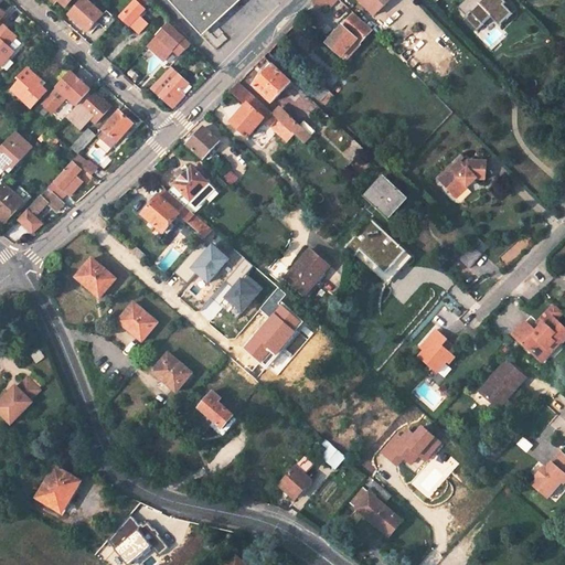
[(103,13),(87,0),(84,0),(71,14),(87,30),(103,13)]
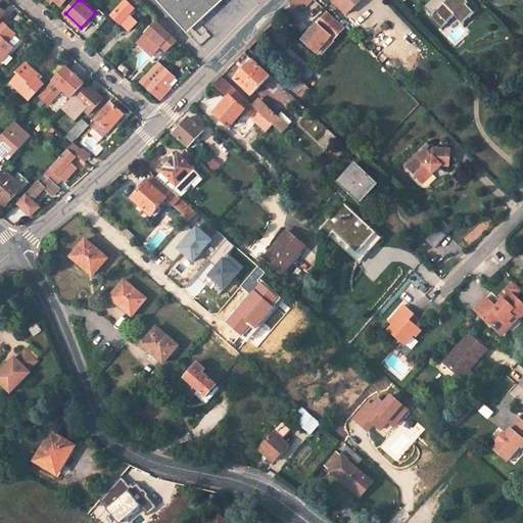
[(125,0),(112,14),(128,30),(137,20),(129,13),(134,8),(132,6),(138,0),(125,0)]
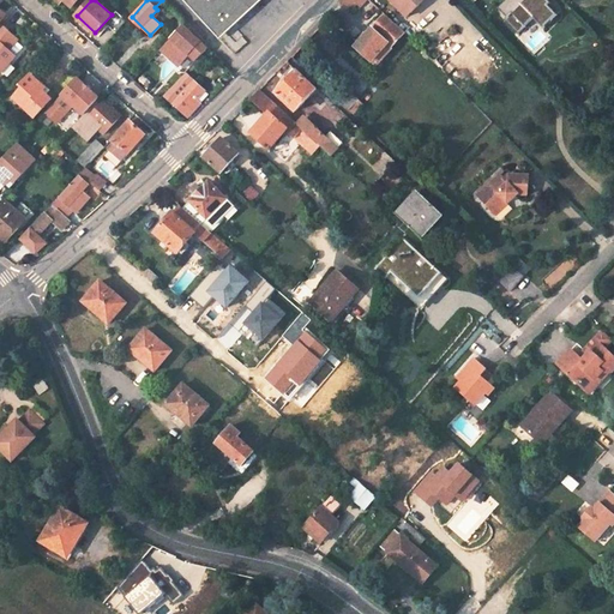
[(185,0),(217,34),(252,0),(185,0)]
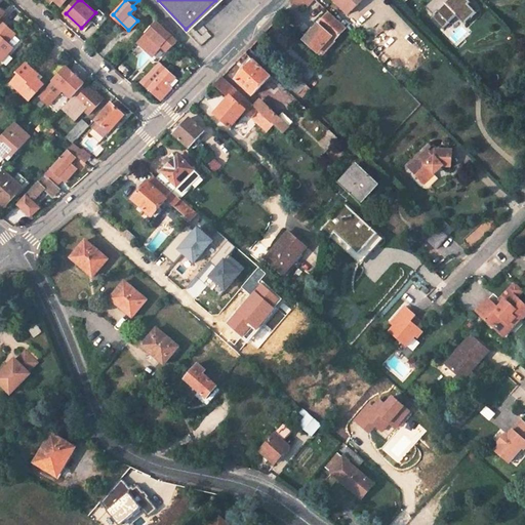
[(303,2),(308,7),(313,0),(312,0),(292,0),(290,3),(297,8),(303,2)]
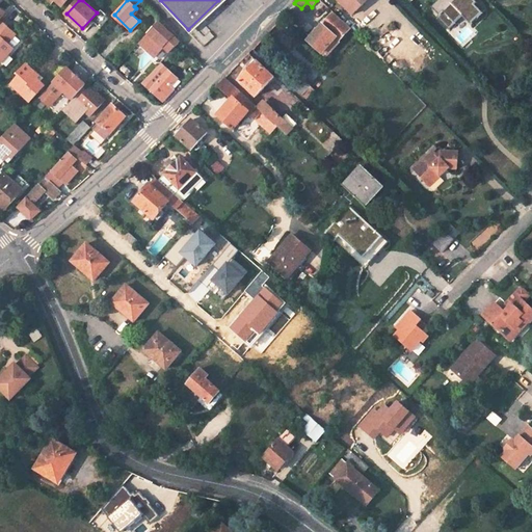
[(335,0),(350,17),(367,0),(335,0)]
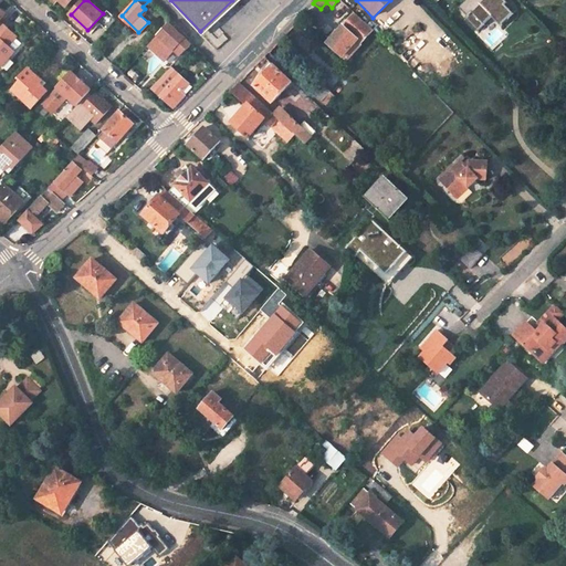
[(464,0),(457,8),(464,16),(462,18),(475,32),(490,18),(500,27),(512,14),(503,6),(505,3),(502,0),(464,0)]
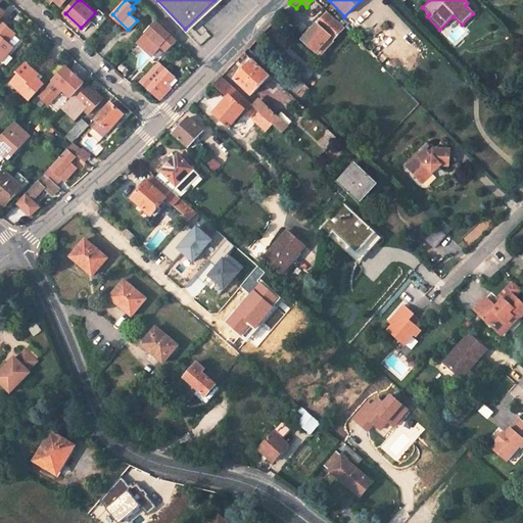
[(342,30),(327,13),(301,39),(319,56),(332,43),(330,42),(342,30)]
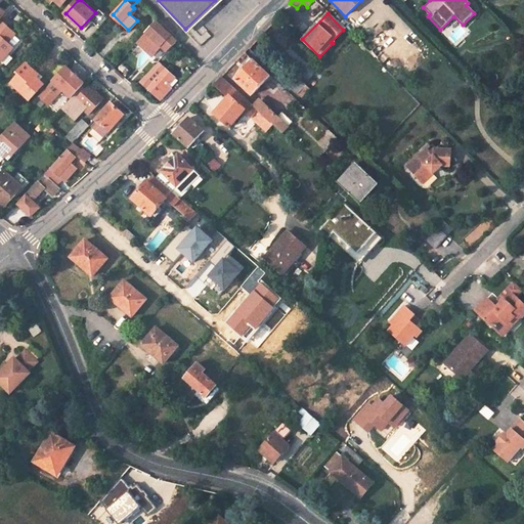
[(150,24),(157,17),(155,15),(147,22),(150,24)]
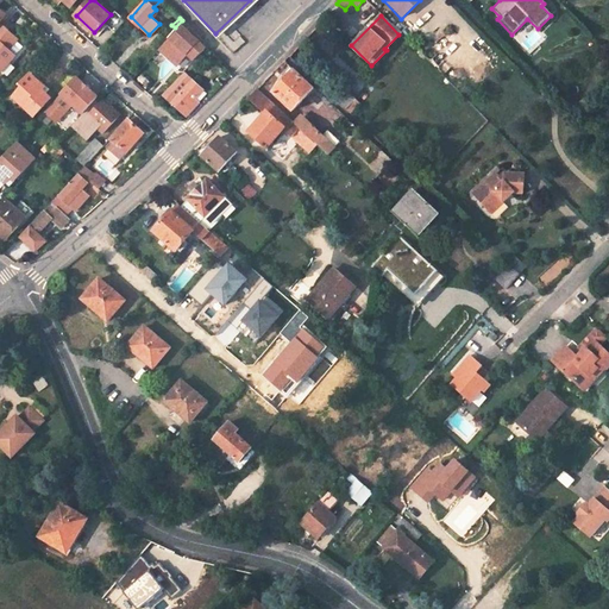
[(176,63),(189,48),(196,55),(205,48),(190,33),(192,31),(183,22),(159,48),(176,63)]
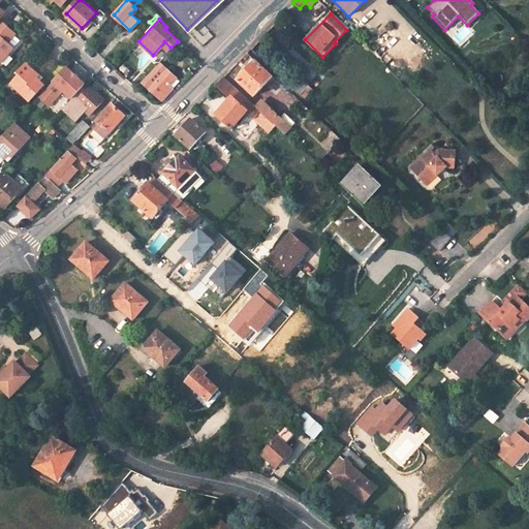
[(0,62),(12,48),(5,42),(13,33),(0,21),(0,62)]
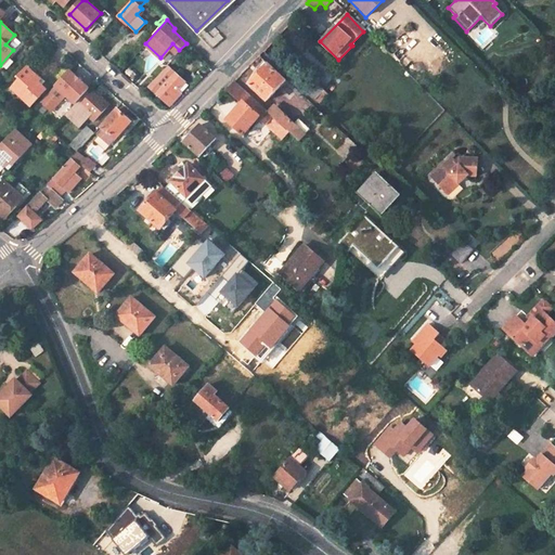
[(250,84),(267,100),(285,80),(266,62),(259,68),(260,71),(255,76),(257,77),(250,84)]
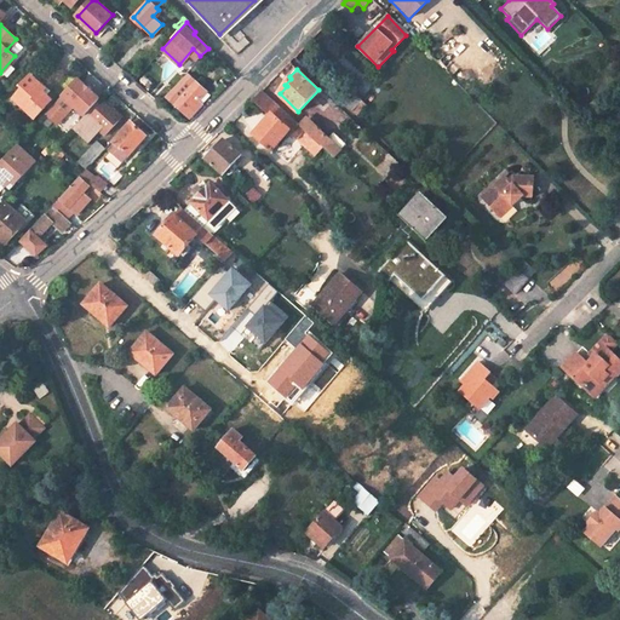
[(201,99),(208,92),(189,73),(167,95),(190,116),(204,103),(201,99)]
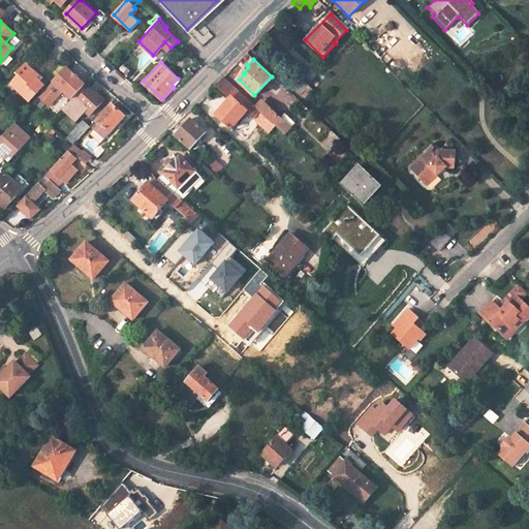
[(39,96),(48,103),(58,92),(55,89),(58,85),(68,94),(81,80),(68,67),(56,81),(55,80),(39,96)]
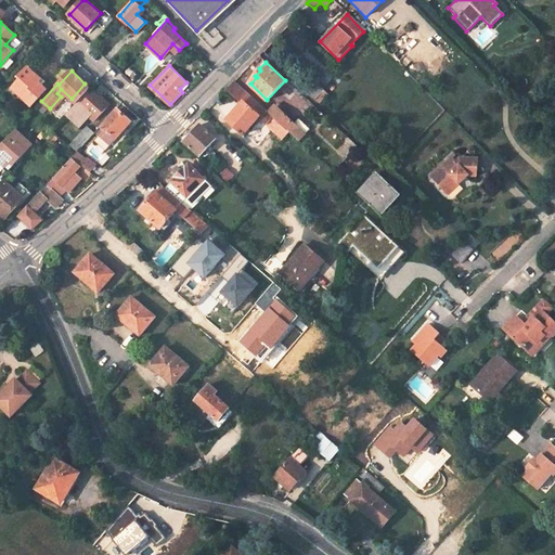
[(39,82),(33,88),(22,78),(12,88),(31,104),(46,89),(39,82)]
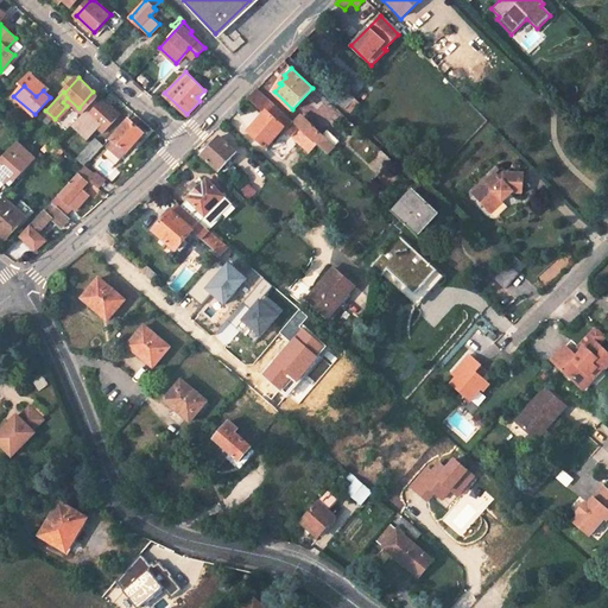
[(293,135),(293,134),(301,127),(258,87),(247,96),(264,113),(248,130),(267,145),(284,127),(293,135)]
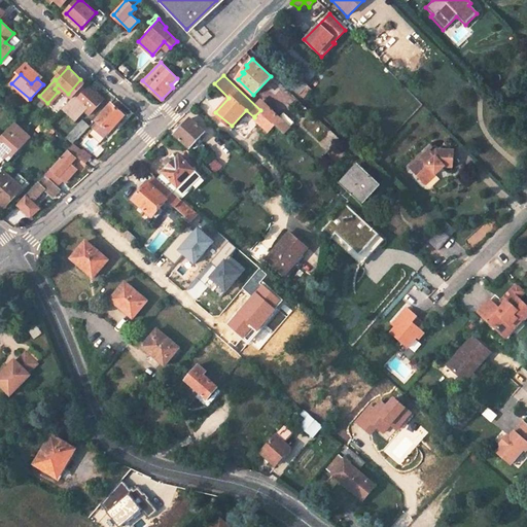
[(305,90),(294,79),(289,84),(300,95),(305,90)]
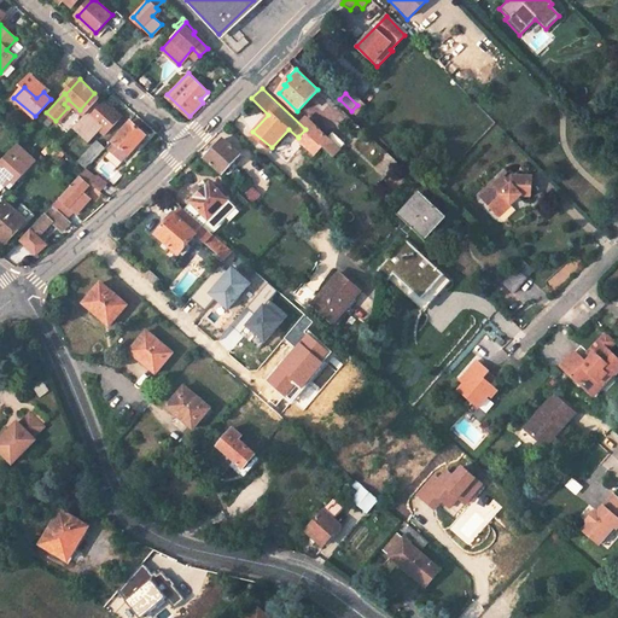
[(324,99),(333,108),(336,105),(327,97),(324,99)]
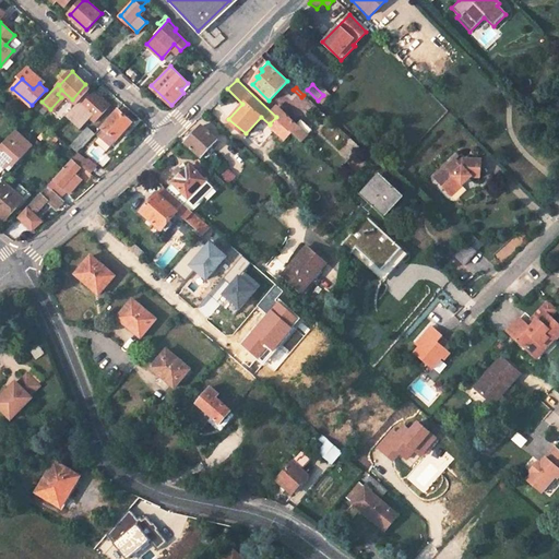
[(81,127),(92,114),(97,118),(107,107),(98,99),(102,96),(95,91),(93,94),(88,91),(66,115),(81,127)]
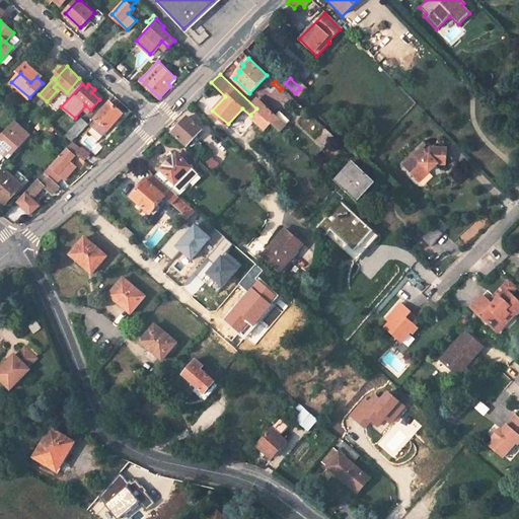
[(103,95),(95,88),(94,89),(91,92),(99,99),(103,95)]
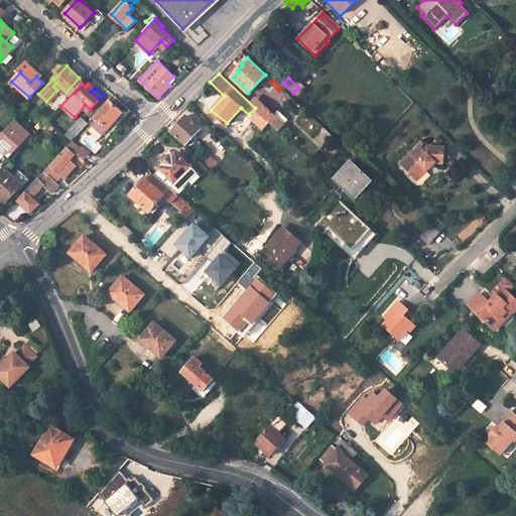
[(300,107),(290,97),(286,101),(296,111),(300,107)]
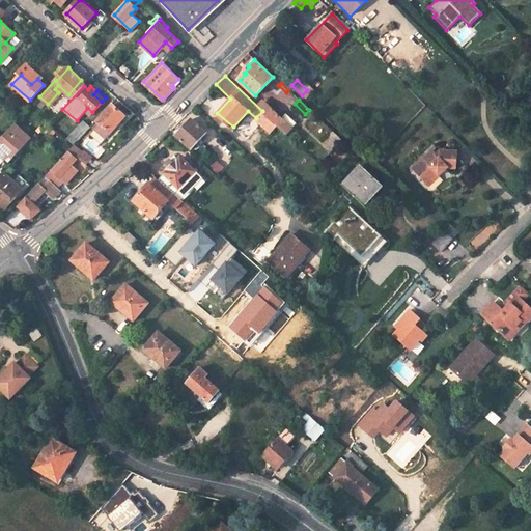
[(114,105),(113,105),(93,126),(106,138),(124,116),(118,110),(120,106),(117,102),(114,105)]
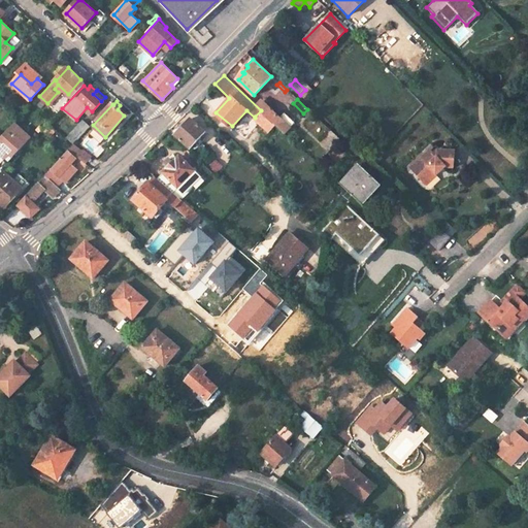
[(268,117),(276,124),(286,133),(296,123),(285,112),(281,117),(263,101),(261,101),(257,105),(268,117)]
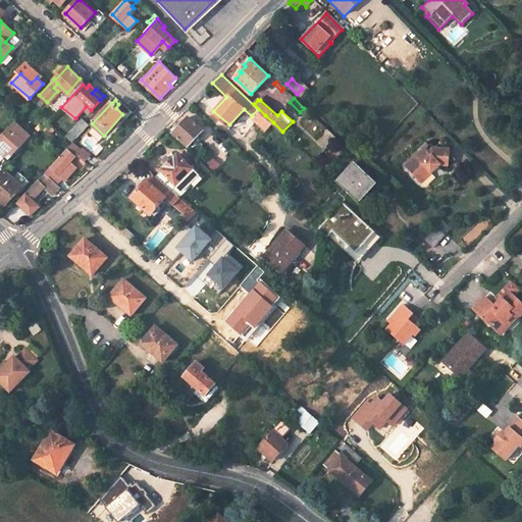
[(258,109),(252,115),(259,122),(265,115),(258,109)]
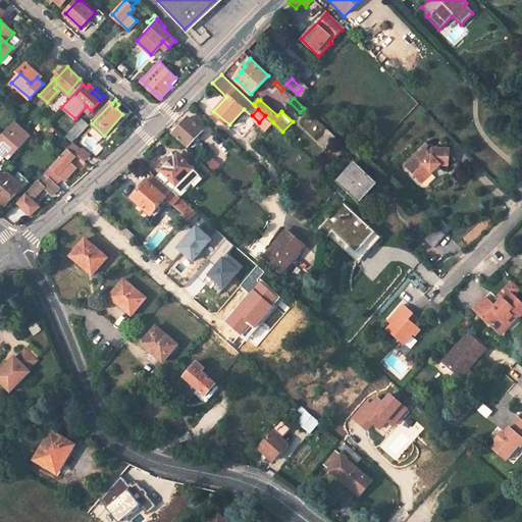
[(259,122),(267,128),(273,122),(265,115),(259,122)]
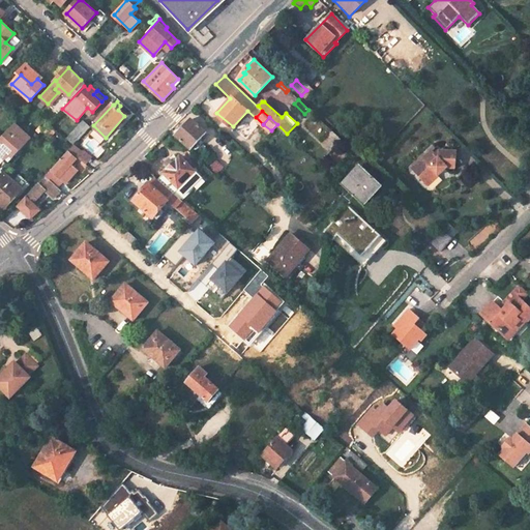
[(190,118),(175,135),(192,148),(197,143),(204,150),(215,138),(208,130),(206,133),(190,118)]
